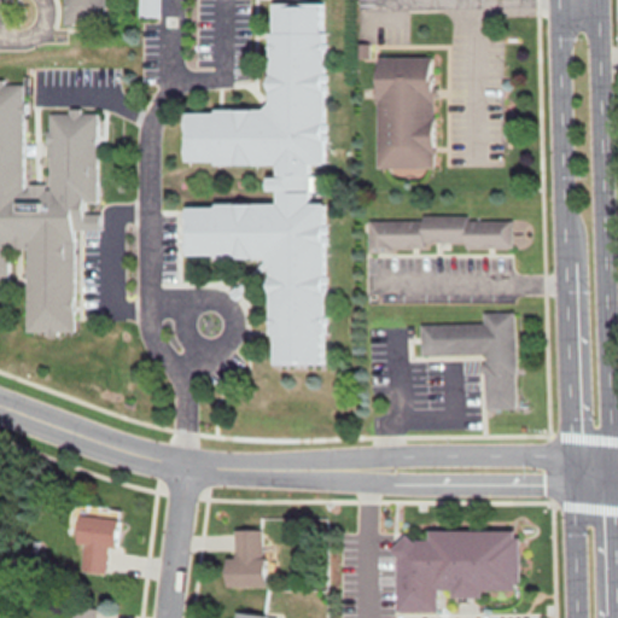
[(155,16),(155,0),(140,0),(140,16),(155,16)]
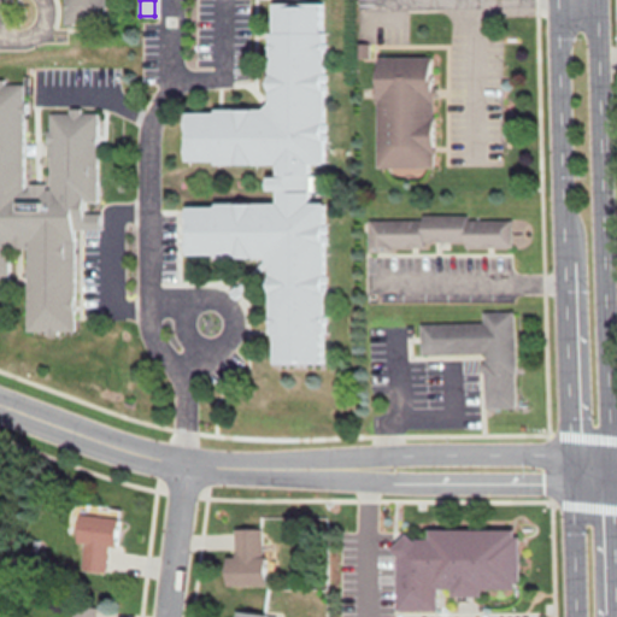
[(265,111),(182,111),(182,166),(274,165),(274,178),(263,178),(263,193),(274,193),(274,206),(182,206),(182,260),(268,259),(268,285),(268,364),(323,364),(323,205),(309,205),(309,165),(321,165),(321,3),(268,4),(268,80),(265,80),(265,111)]
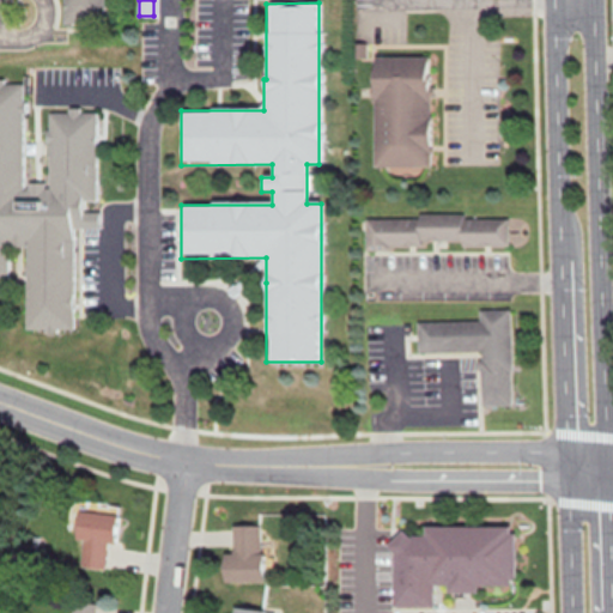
[(372,79),(372,168),(429,168),(428,78),(372,79)]
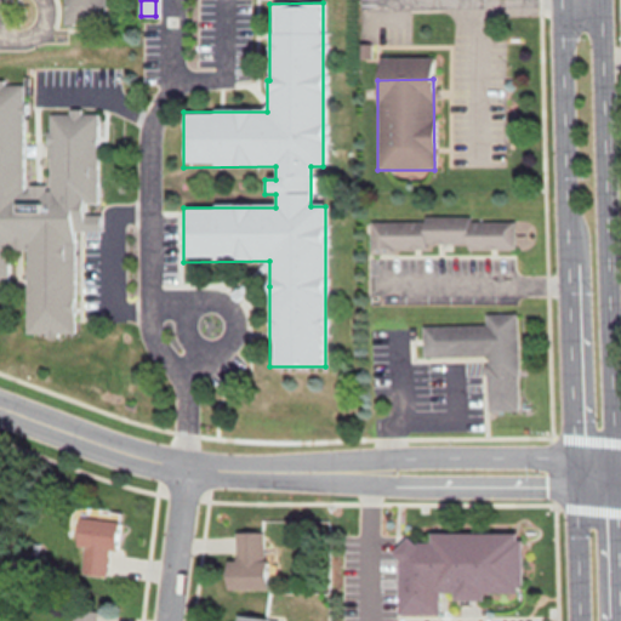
[(0,312),(7,313),(9,283),(26,284),(23,332),(73,335),(77,229),(97,231),(98,215),(85,214),(85,205),(96,205),(101,113),(50,112),(46,186),(21,184),(24,84),(0,81),(0,312)]
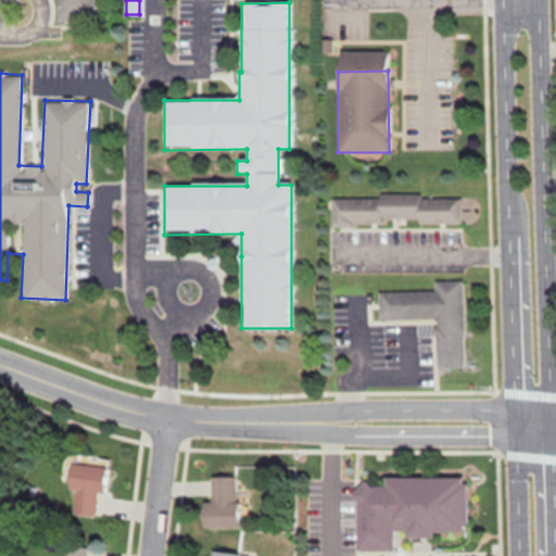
[(460,197),(332,197),(332,224),(460,224),(460,197)]
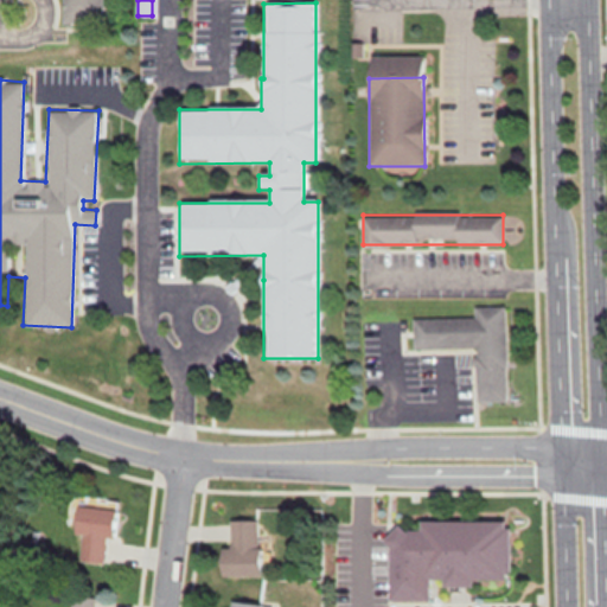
[(504,306),(474,306),(474,317),(414,318),(414,347),(474,347),(474,401),(505,401),(504,306)]
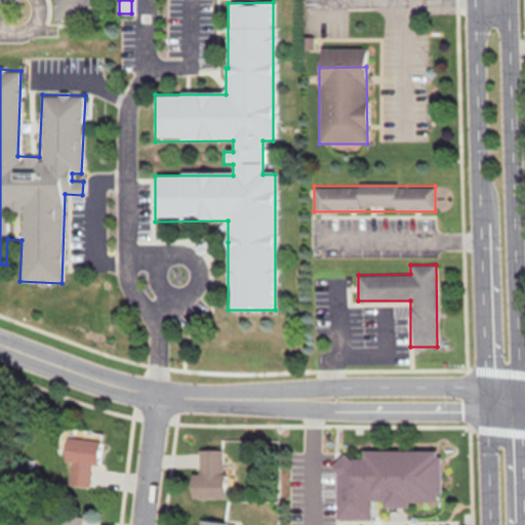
[(69,485),(89,486),(90,463),(97,463),(98,431),(63,431),(62,461),(70,461),(69,485)]
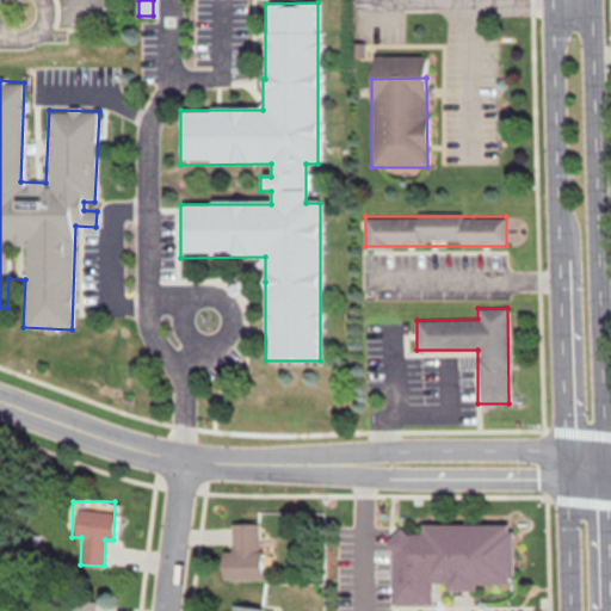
[(222,580),(261,580),(260,523),(230,524),(232,549),(221,549),(222,580)]
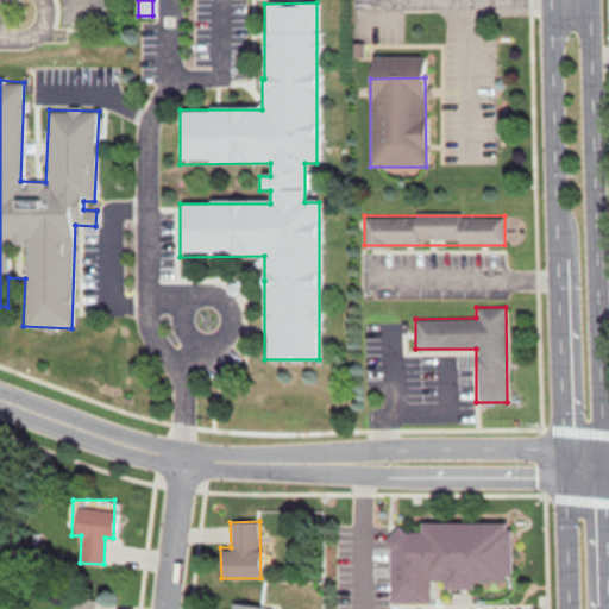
[(429,602),(429,581),(444,581),(444,586),(472,586),(472,581),(509,581),(510,522),(420,521),(420,531),(390,531),(389,602),(429,602)]
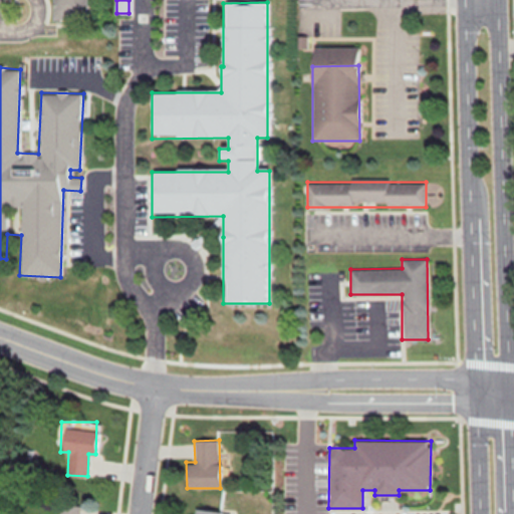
[(79,513),(80,506),(60,504),(59,513),(79,513)]
